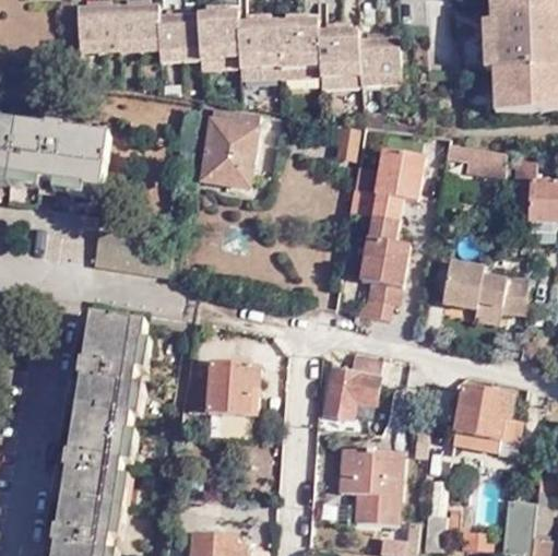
[(497,0),(498,16),(500,62),(509,62),(510,106),(557,104),(557,0),(497,0)]
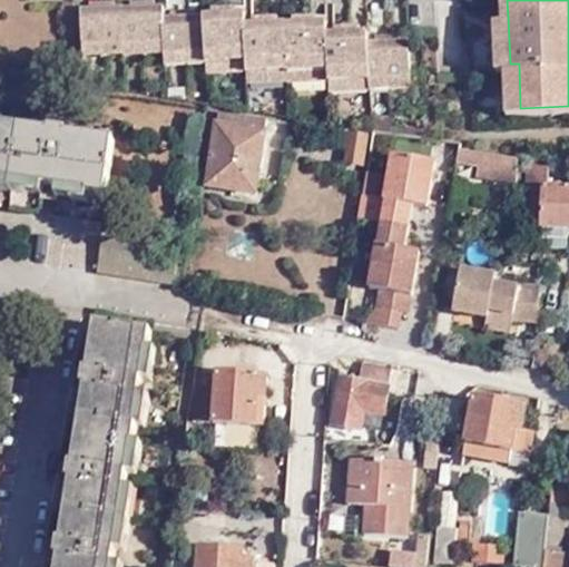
[(212,3),(212,12),(245,11),(245,2),(212,3)]
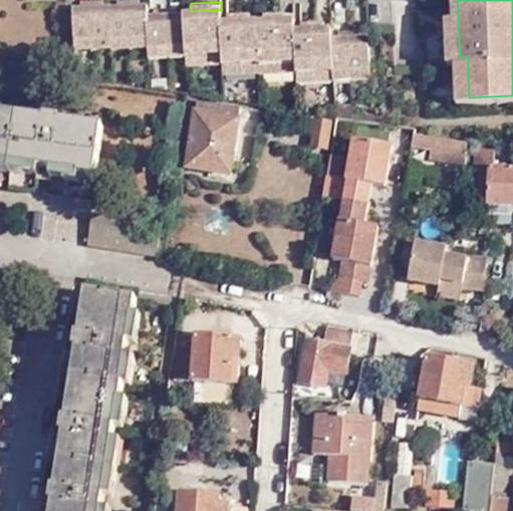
[(81,4),(73,4),(75,36),(93,35),(112,35),(112,36),(113,36),(132,36),(149,36),(149,45),(167,44),(168,44),(186,44),(186,53),(223,52),(223,60),(259,60),(296,59),(296,68),(333,67),(351,66),(369,65),(367,33),(359,34),(349,34),(337,34),(331,35),(331,27),(324,26),(294,28),(294,21),(294,18),(263,19),(255,19),(255,17),(249,18),(221,19),(221,11),(221,10),(191,11),(177,12),(165,12),(154,13),(147,12),(147,3),(141,4),(118,4),(111,5),(111,3),(103,3),(92,4),(81,4)]
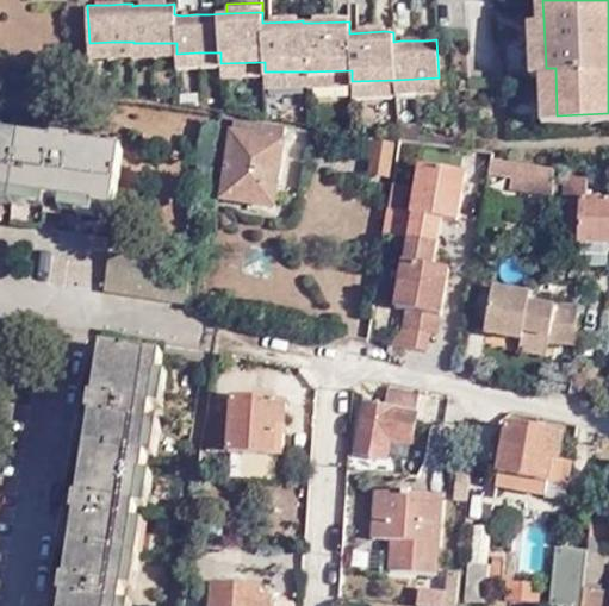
[(312,13),(312,23),(349,22),(348,12),(312,13)]
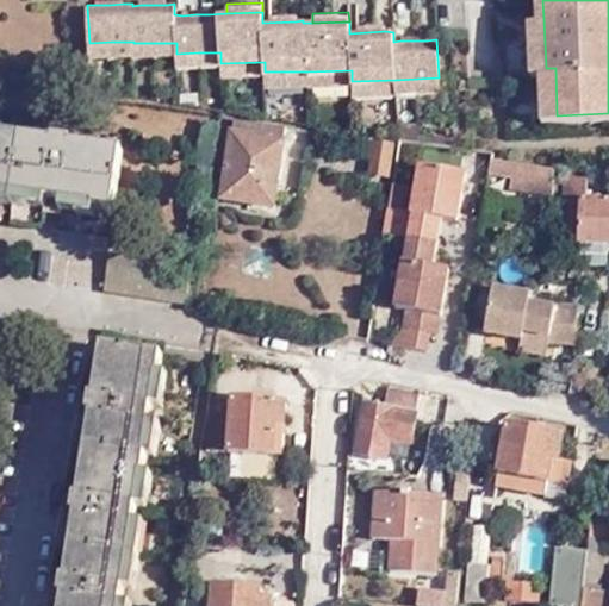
[(544,68),(546,68),(544,18),(532,18),(534,68),(544,68)]
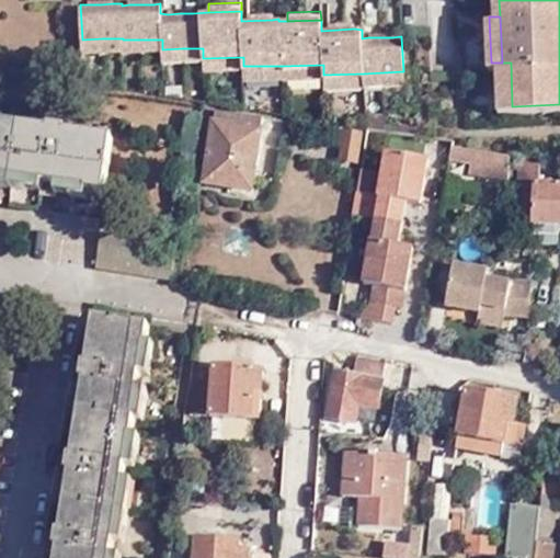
[(103,49),(102,38),(82,40),(82,50),(103,49)]
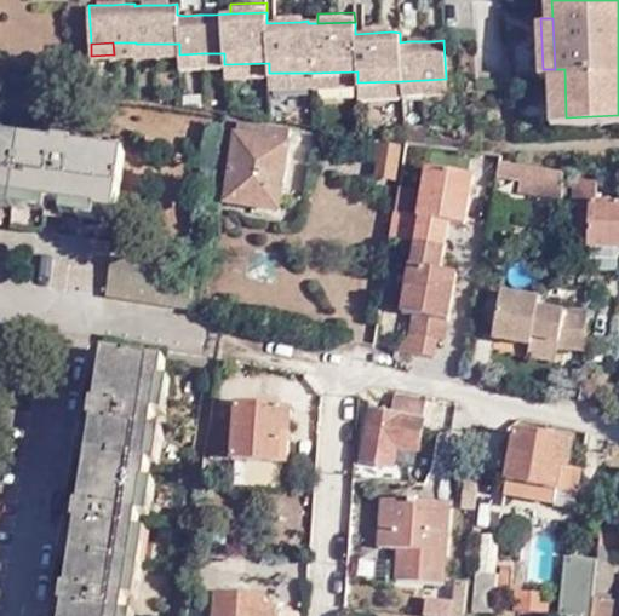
[(137,55),(136,44),(136,42),(113,42),(114,55),(137,55)]
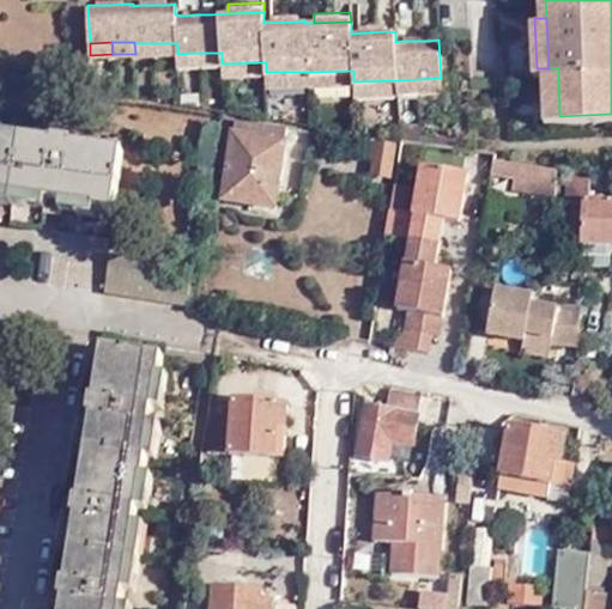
[(135,43),(134,43),(135,54),(135,55),(157,55),(157,43),(135,43)]
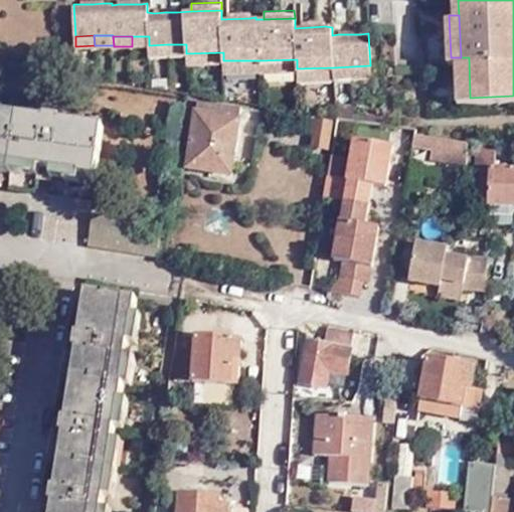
[(149,36),(132,36),(132,46),(149,45),(149,36)]
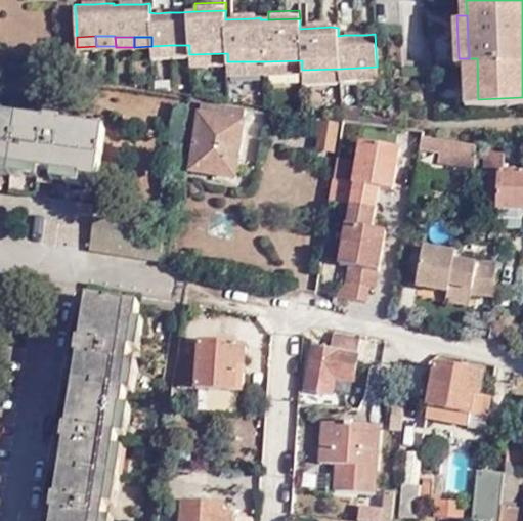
[(170,54),(170,45),(151,46),(151,54),(170,54)]
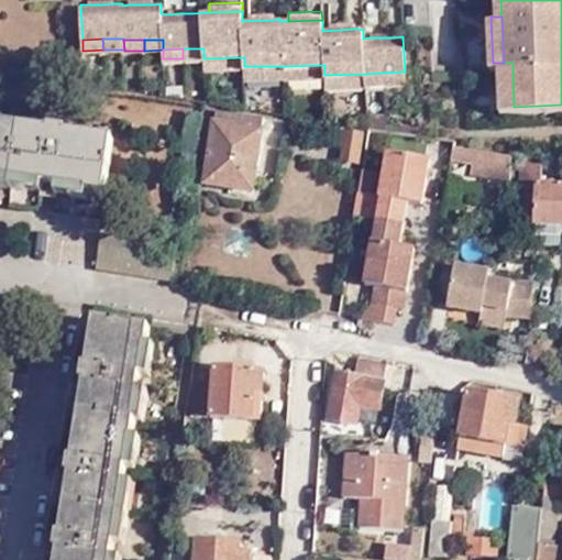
[(184,48),(183,48),(183,58),(204,58),(204,48),(184,48)]
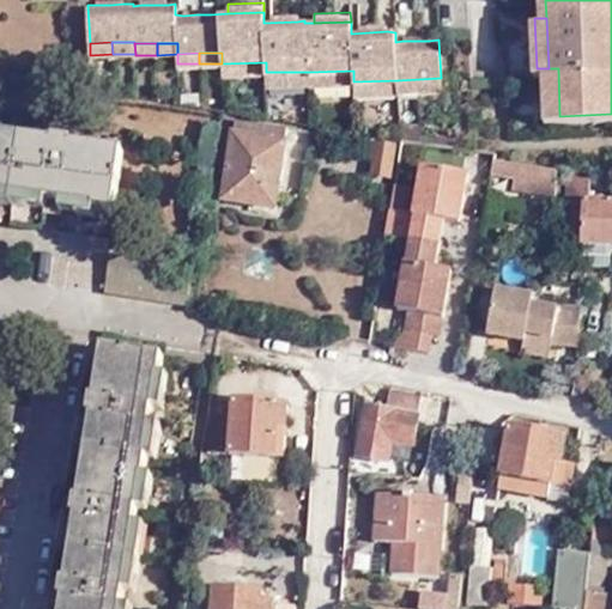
[(222,74),(266,72),(266,62),(222,64),(222,74)]
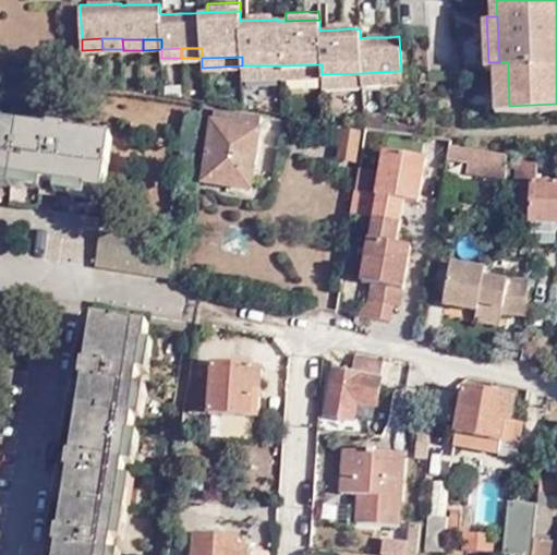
[(499,107),(509,106),(508,62),(499,62),(497,62),(499,107)]
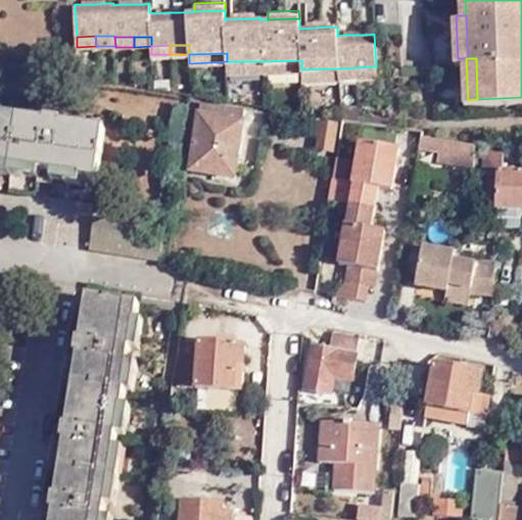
[(264,72),(301,69),(301,60),(264,61),(264,71),(264,72)]
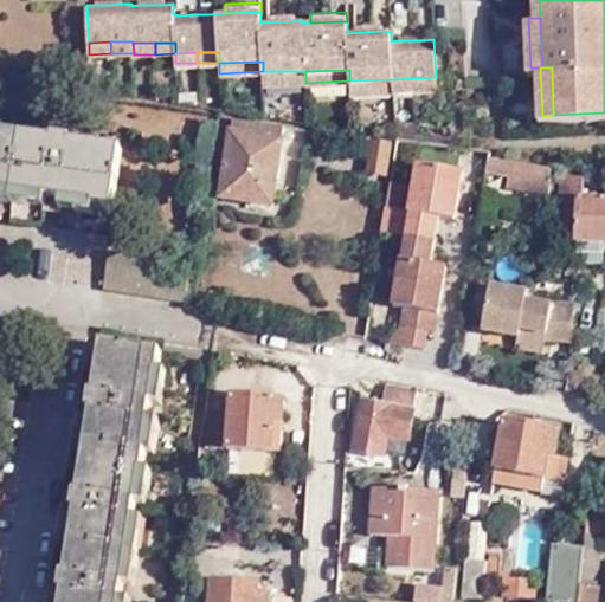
[(306,71),(263,71),(264,82),(306,82),(306,71)]
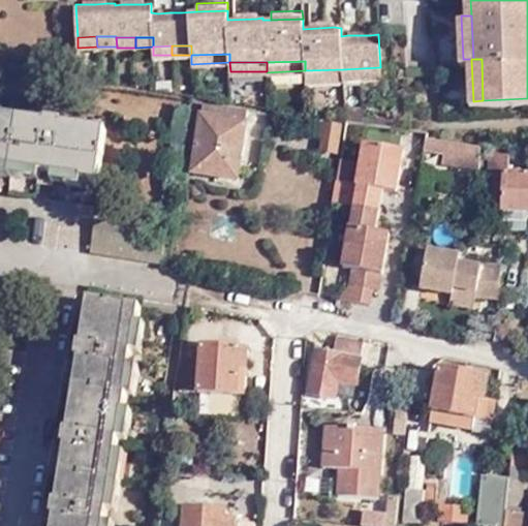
[(380,78),(380,67),(362,68),(362,79),(380,78)]
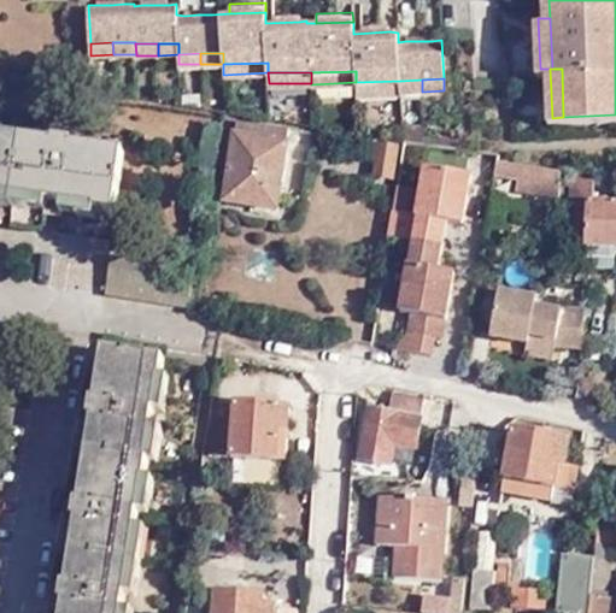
[(422,92),(422,80),(400,81),(399,92),(422,92)]
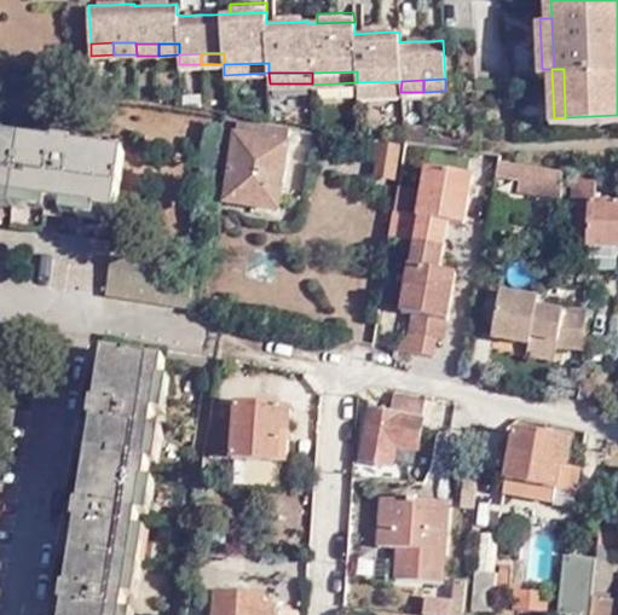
[(400,92),(402,81),(357,82),(358,94),(400,92)]
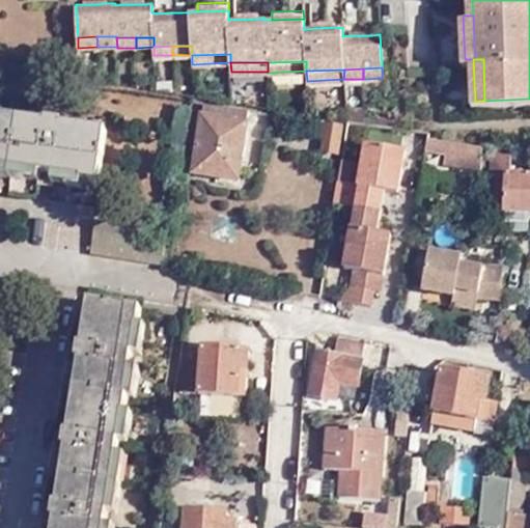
[(245,118),(246,109),(202,102),(200,113),(199,113),(192,171),(238,177),(246,119),(245,118)]
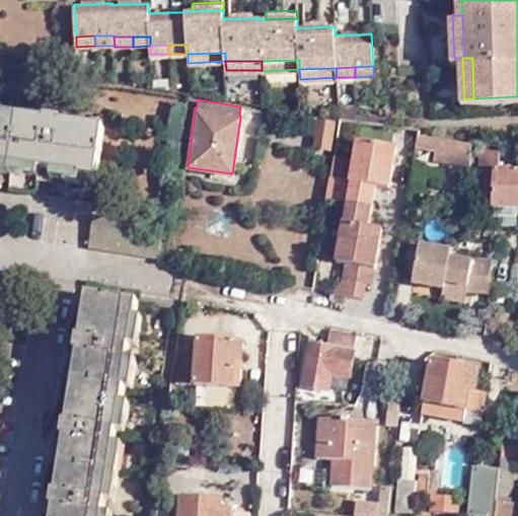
[(0,159),(35,166),(50,169),(93,176),(103,126),(60,119),(61,114),(46,111),(45,116),(0,107),(0,159)]
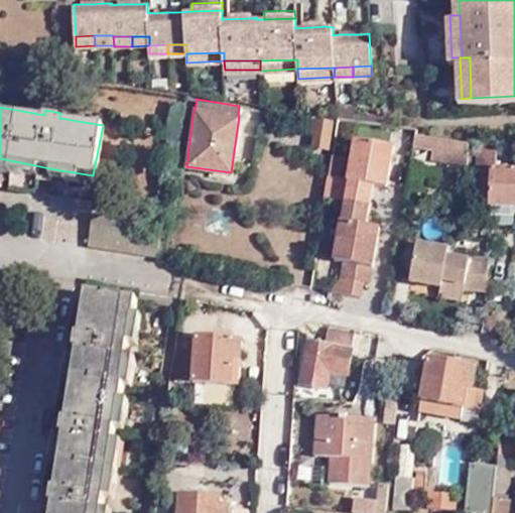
[(327,146),(331,120),(315,118),(311,144),(327,146)]
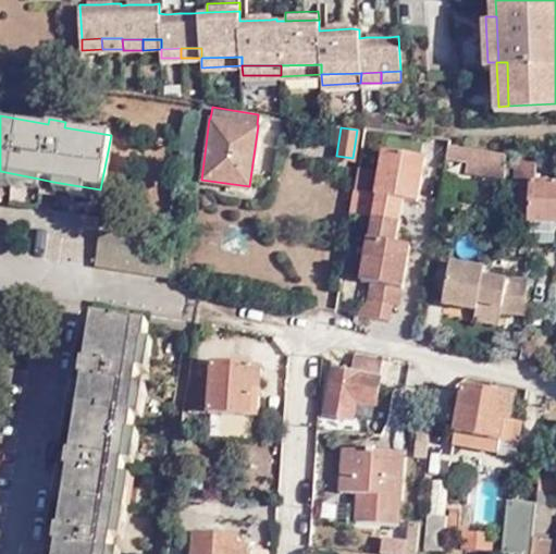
[(504,179),(504,152),(447,143),(443,168),(504,179)]
